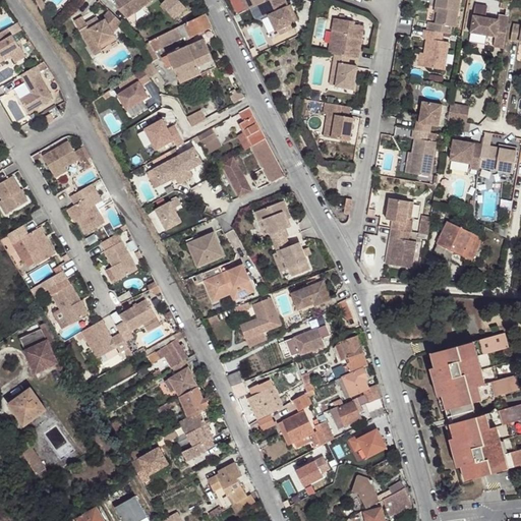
[(116,0),(115,1),(126,18),(153,0),(116,0)]
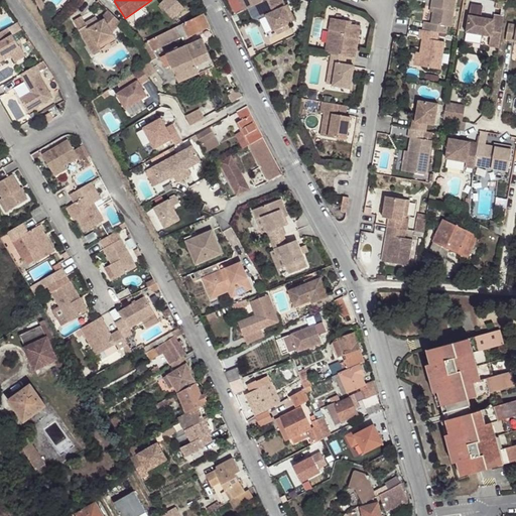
[(166,0),(164,3),(160,6),(173,20),(184,9),(175,0),(166,0)]
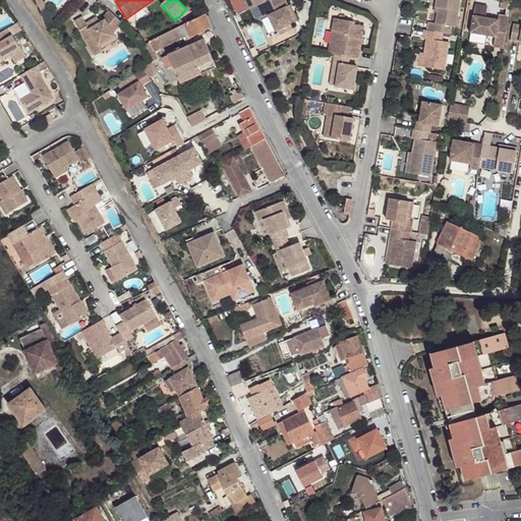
[(227,0),(235,15),(244,11),(238,0),(227,0)]
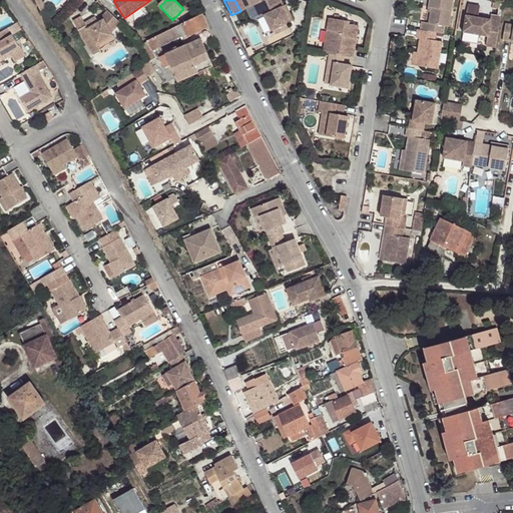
[(234,0),(240,11),(254,4),(262,1),(261,0),(234,0)]
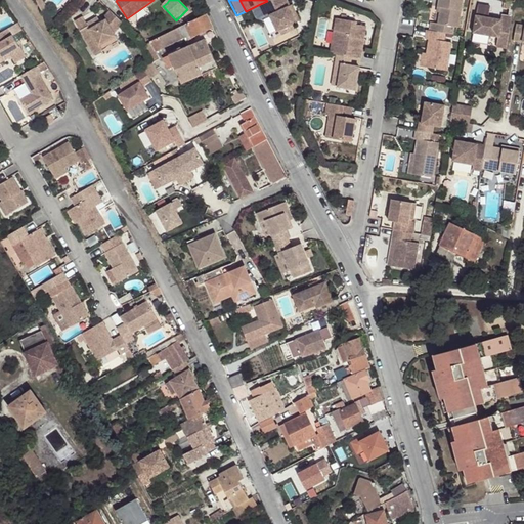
[(290,6),(286,0),(269,0),(267,1),(260,4),(265,16),(270,14),(277,31),(293,24),(286,7),(290,6)]
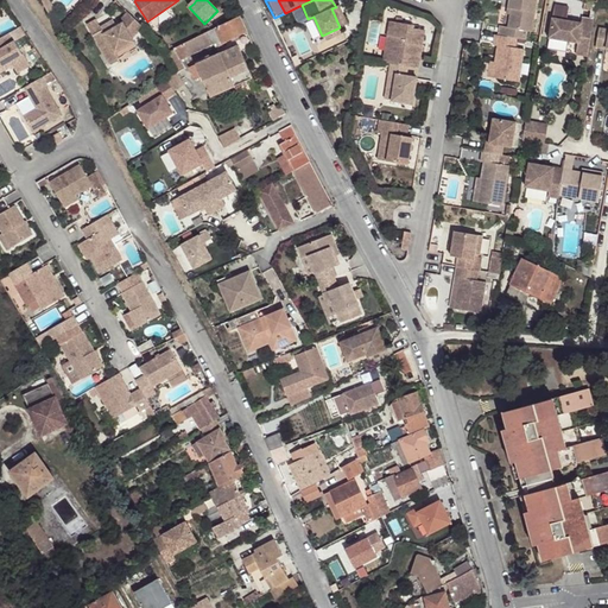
[(513,37),(521,38),(524,30),(526,30),(531,0),(502,0),(502,7),(508,8),(508,13),(506,26),(496,25),(495,35),(513,37)]
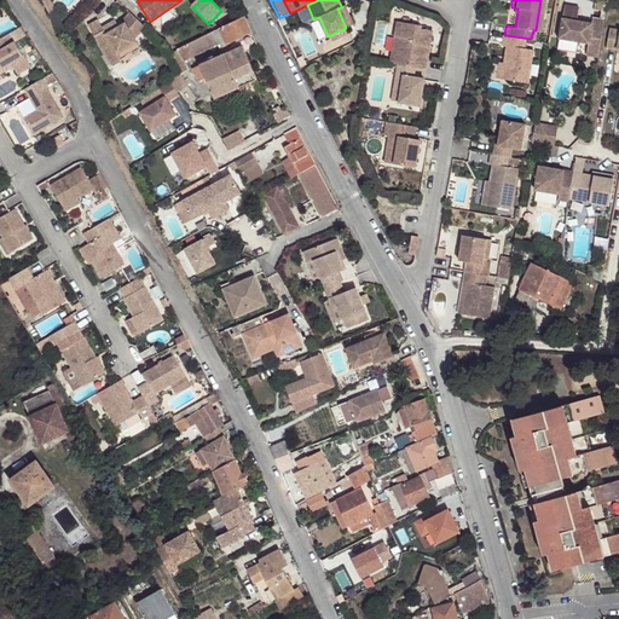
[(578,7),(563,5),(557,38),(586,44),(585,55),(597,57),(605,10),(600,10),(599,18),(591,17),(590,23),(576,21),(578,7)]
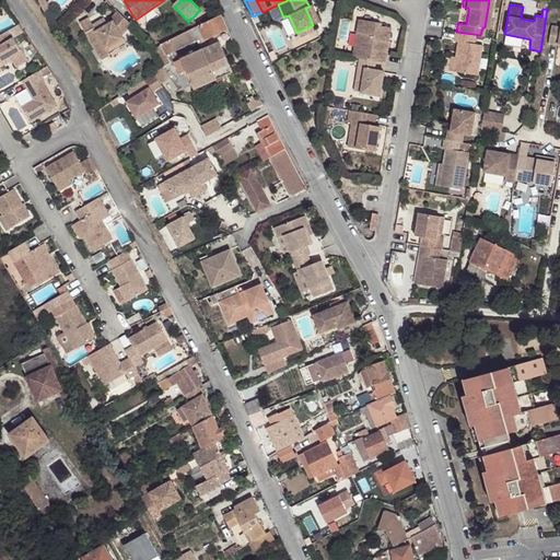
[(305,8),(313,25),(317,23),(310,7),(305,8)]
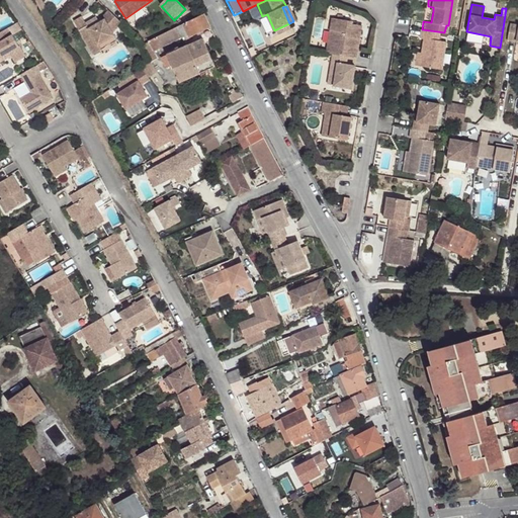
[(85,30),(83,27),(76,32),(91,57),(99,51),(96,46),(111,35),(109,33),(119,22),(106,10),(99,18),(101,20),(96,24),(85,30)]
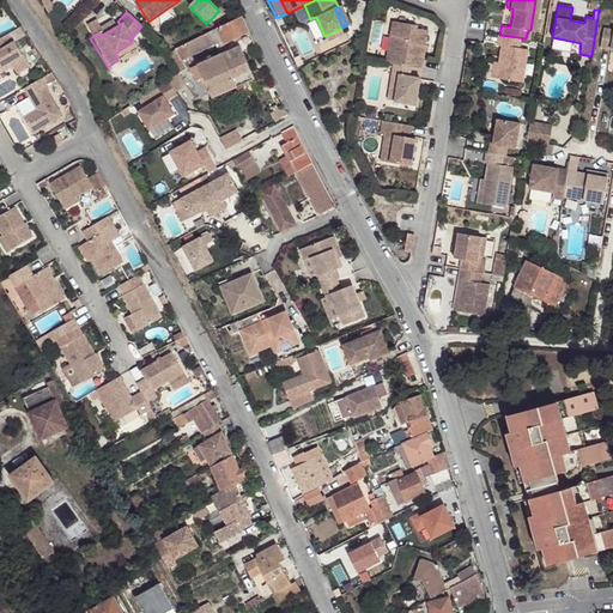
[(216,44),(218,49),(249,32),(242,18),(210,34),(216,44)]
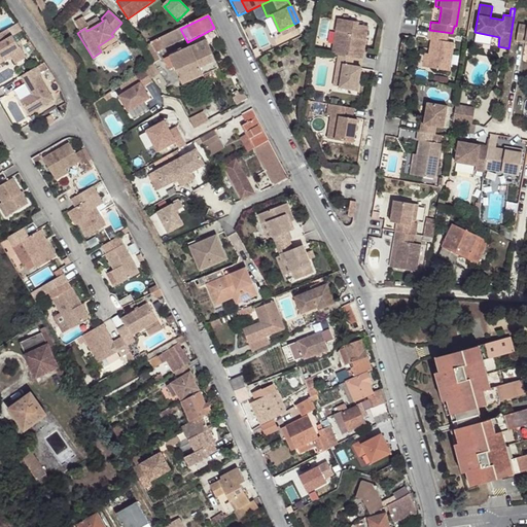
[(350,57),(359,58),(360,50),(358,49),(359,37),(362,38),(364,26),(354,24),(354,21),(337,18),(335,29),(331,29),(329,43),(334,44),(331,54),(335,55),(350,57)]
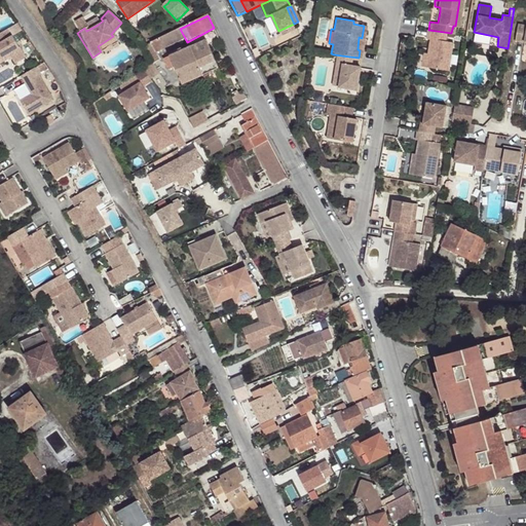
[(79,19),(71,24),(77,33),(84,28),(79,19)]
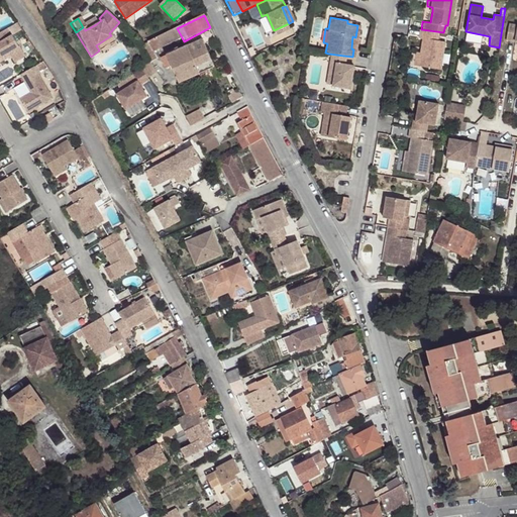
[(94,20),(83,27),(85,30),(96,24),(94,20)]
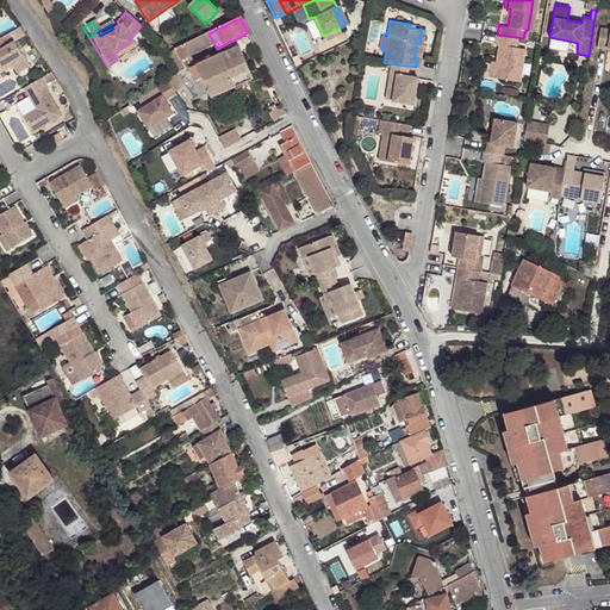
[(609,31),(599,30),(597,48),(609,50),(609,31)]
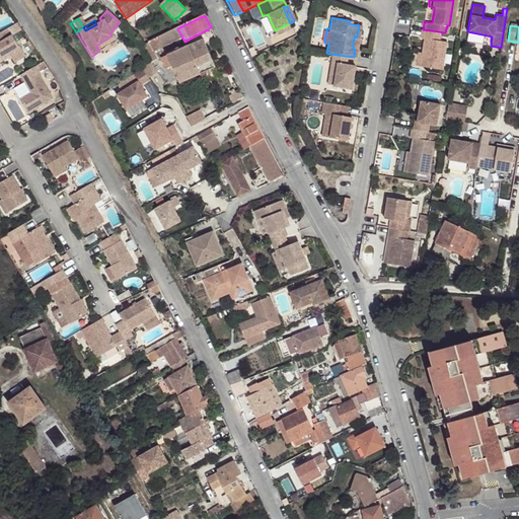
[(8,28),(0,32),(0,58),(6,55),(8,58),(13,56),(17,63),(26,57),(13,34),(12,34),(8,28)]
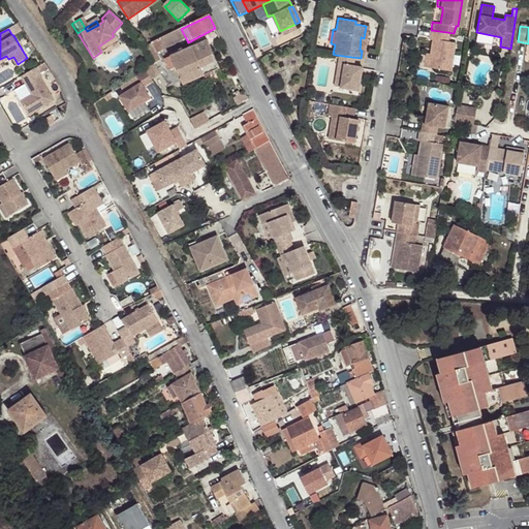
[(158,53),(186,38),(181,29),(151,42),(158,53)]
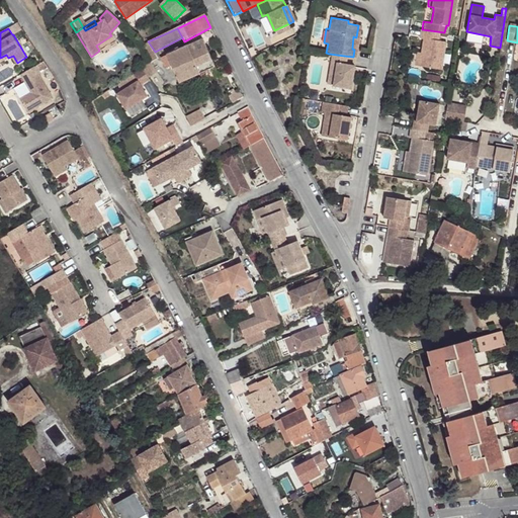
[(436,39),(437,31),(422,29),(419,28),(418,37),(422,38),(419,52),(417,66),(438,70),(443,40),(436,39)]
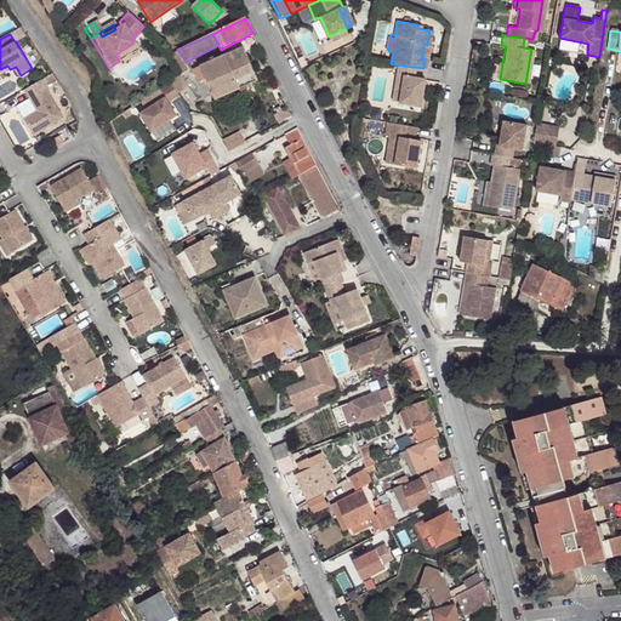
[(115,55),(119,61),(137,50),(134,43),(115,55)]
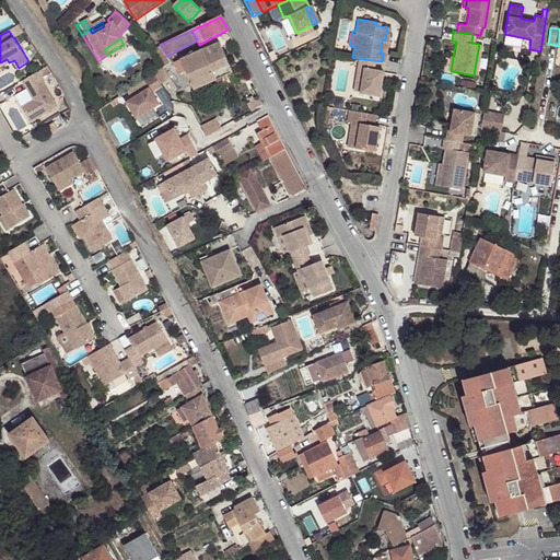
[(202,50),(216,80),(232,72),(219,43),(202,50)]
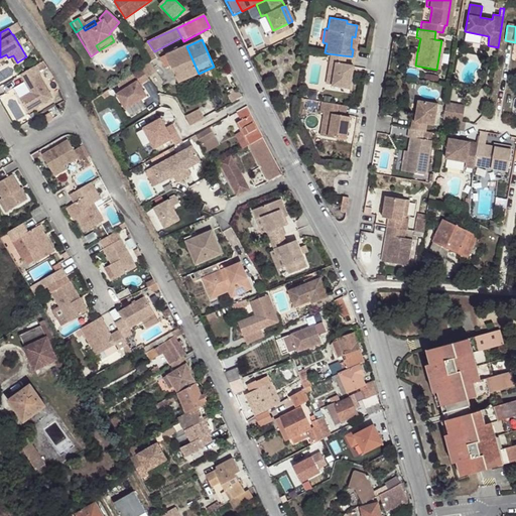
[(169,63),(178,83),(199,74),(186,46),(180,48),(167,54),(165,55),(166,56),(169,63)]
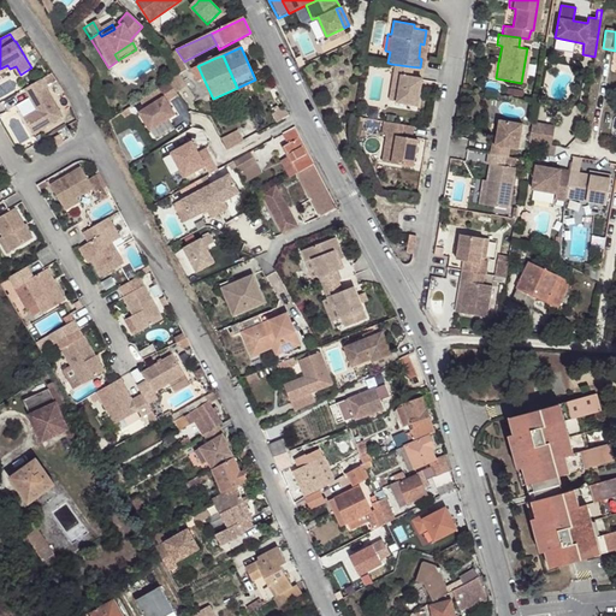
[(409,66),(391,64),(390,73),(397,75),(395,88),(392,100),(414,104),(418,77),(408,76),(409,66)]
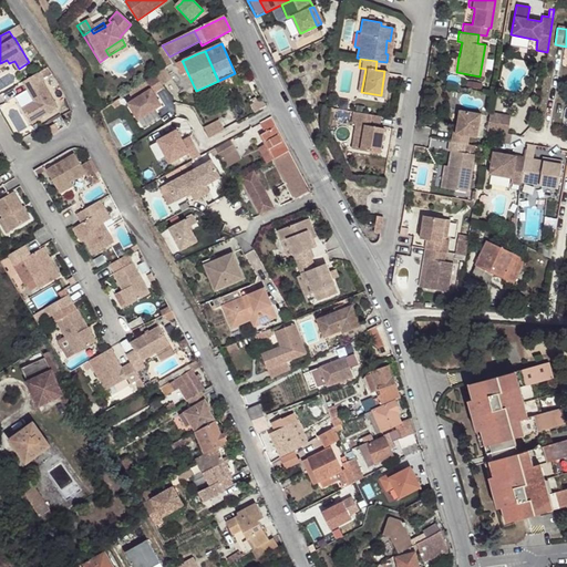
[(0,69),(9,63),(7,60),(0,63),(0,69)]
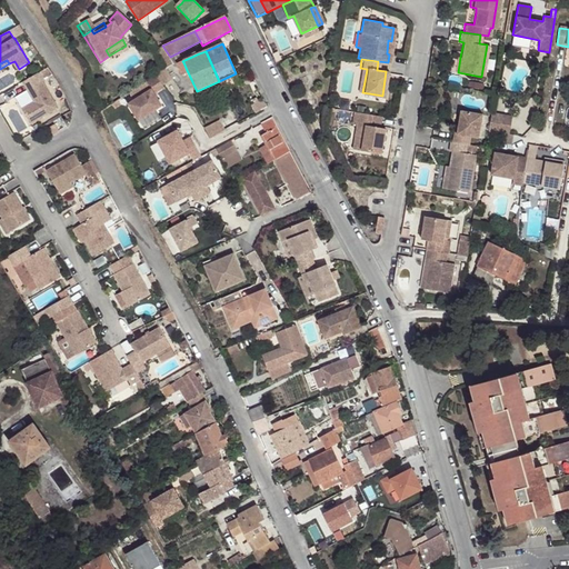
[(53,73),(48,67),(42,70),(47,77),(53,73)]
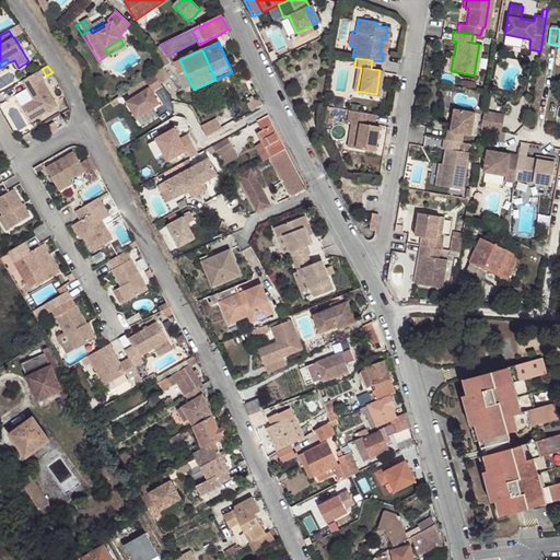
[(155,73),(162,83),(171,77),(164,67),(155,72),(155,73)]
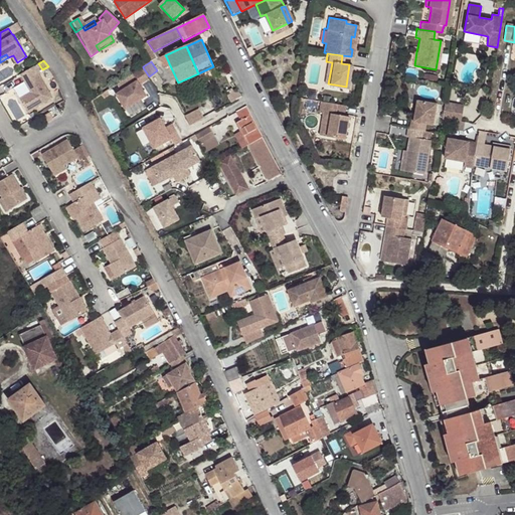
[(55,95),(36,64),(23,72),(31,87),(33,86),(35,89),(33,90),(21,97),(30,110),(55,95)]
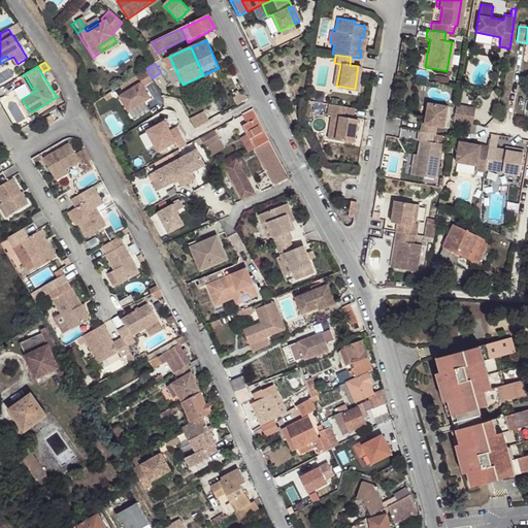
[(141,83),(121,96),(130,110),(141,103),(152,97),(144,86),(154,79),(153,78),(146,69),(137,75),(141,83)]
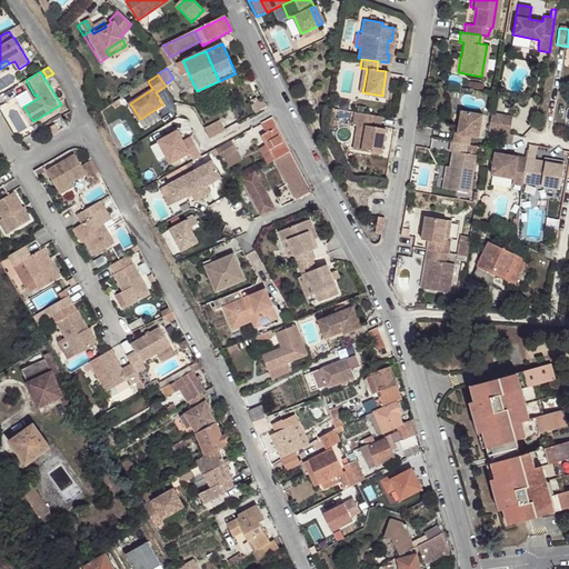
[(250,106),(253,112),(265,106),(261,98),(250,106)]
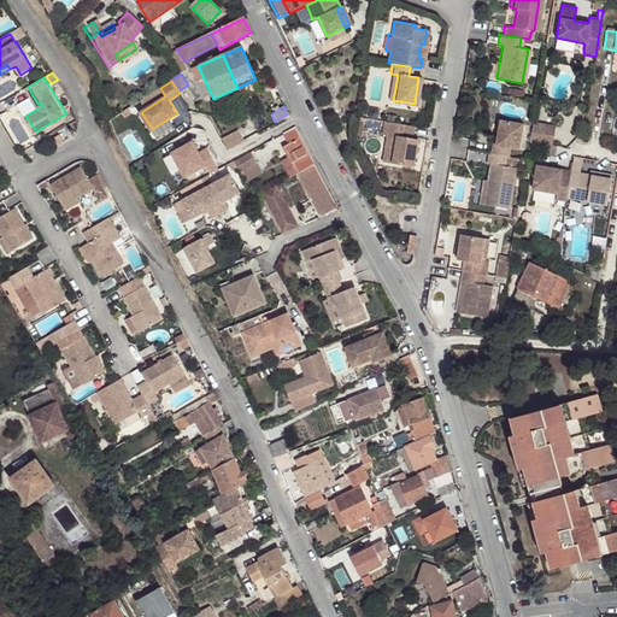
[(489,153),(507,157),(509,148),(518,150),(522,123),(499,119),(495,136),(494,146),(491,145),(489,153)]
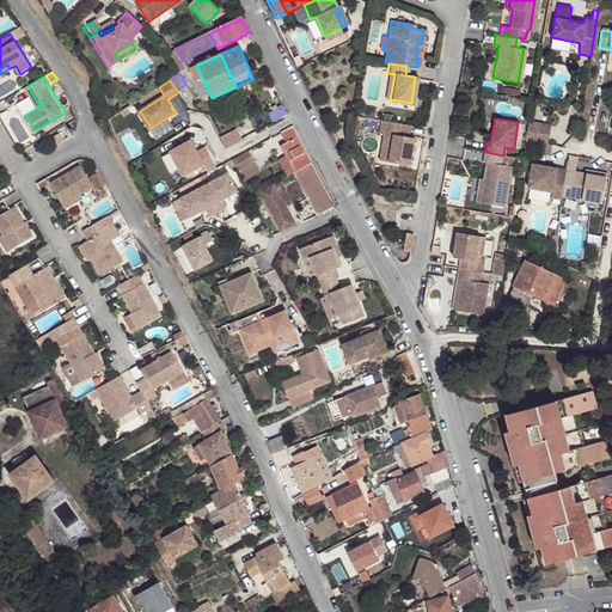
[(164,120),(151,128),(157,138),(170,129),(164,120)]
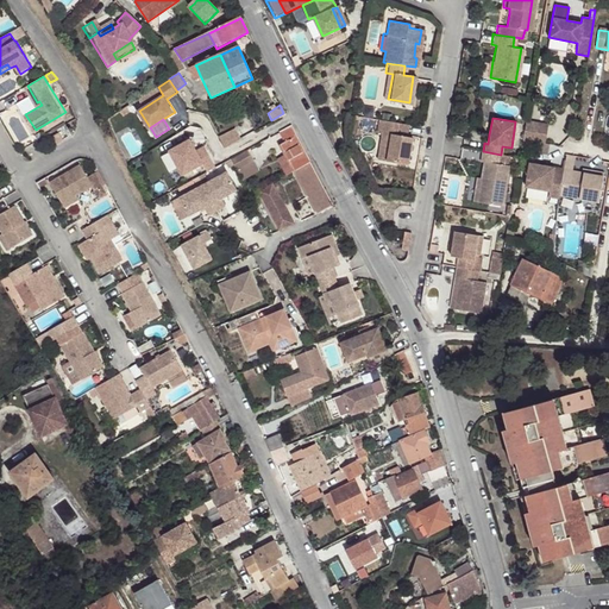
[(406,124),(375,119),(374,131),(378,132),(388,133),(383,159),(403,164),(408,137),(403,136),(406,124)]
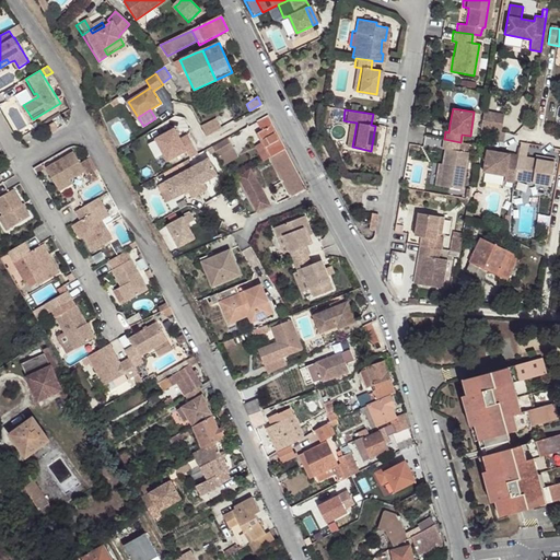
[(479,128),(500,132),(503,116),(482,112),(479,128)]
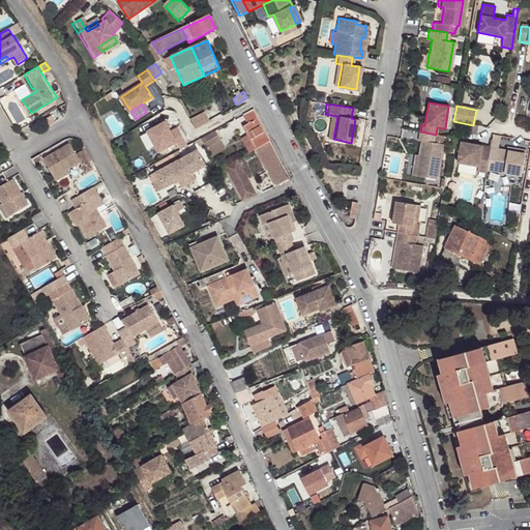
[(58,108),(51,112),(52,115),(55,120),(63,115),(58,108)]
